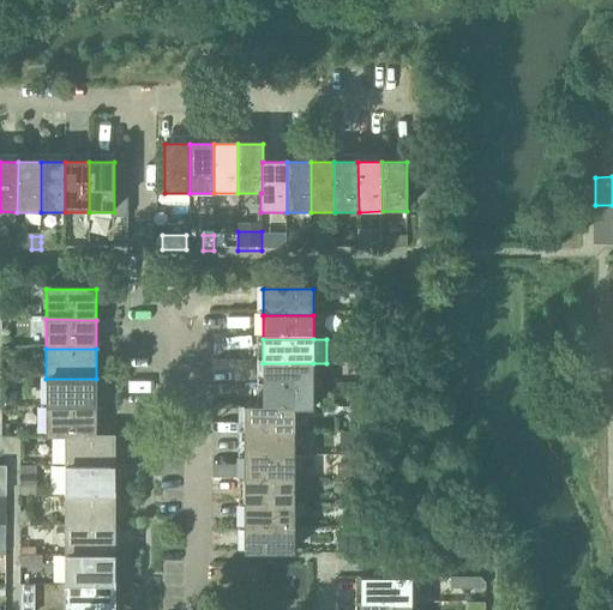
[(263,363),(263,387),(313,387),(313,363),(263,363)]
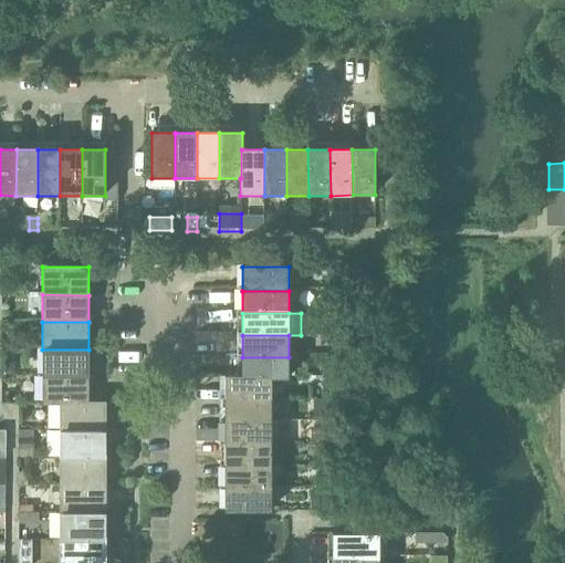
[(89,377),(89,350),(42,350),(42,377),(89,377)]
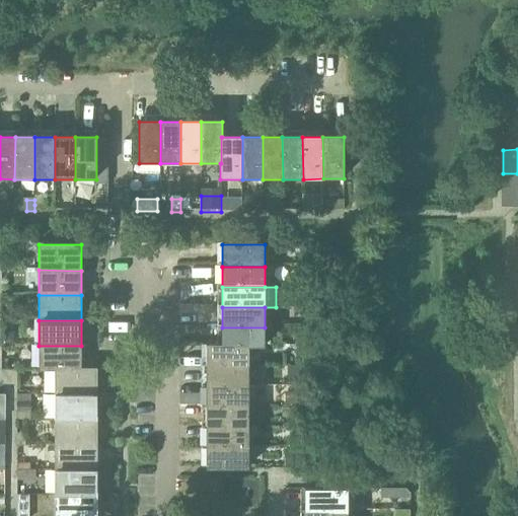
[(265,348),(265,327),(222,327),(222,346),(222,347),(248,347),(248,348),(265,348)]
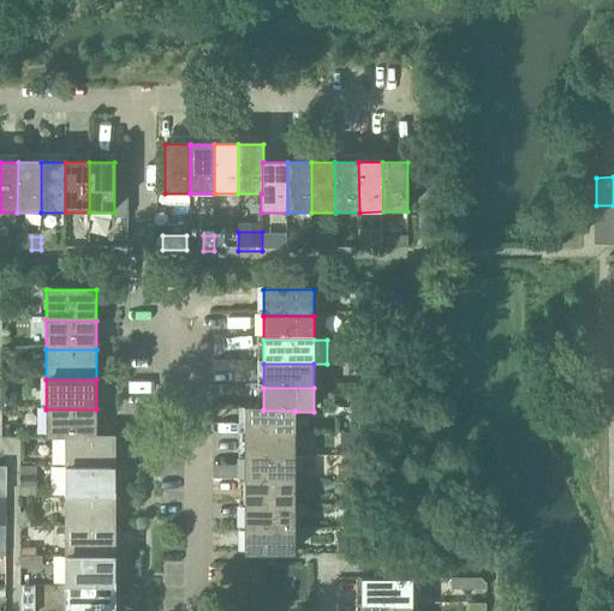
[(12,396),(5,395),(5,409),(18,409),(18,402),(12,396)]
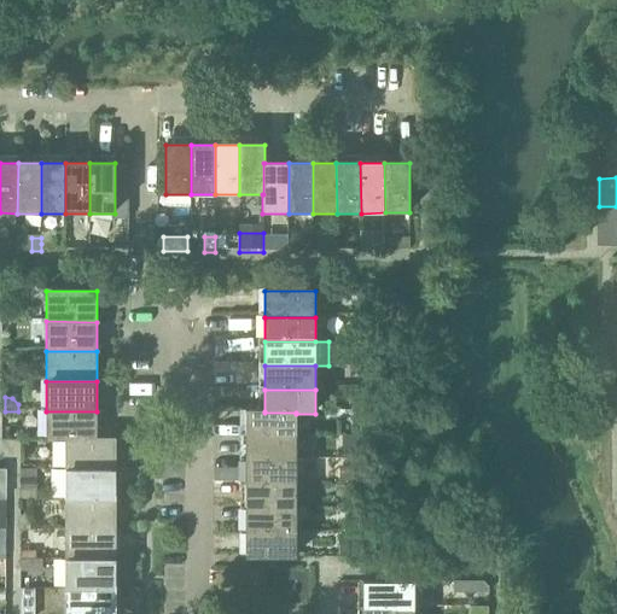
[(97,440),(97,411),(46,411),(46,442),(65,442),(65,440),(97,442),(97,440)]
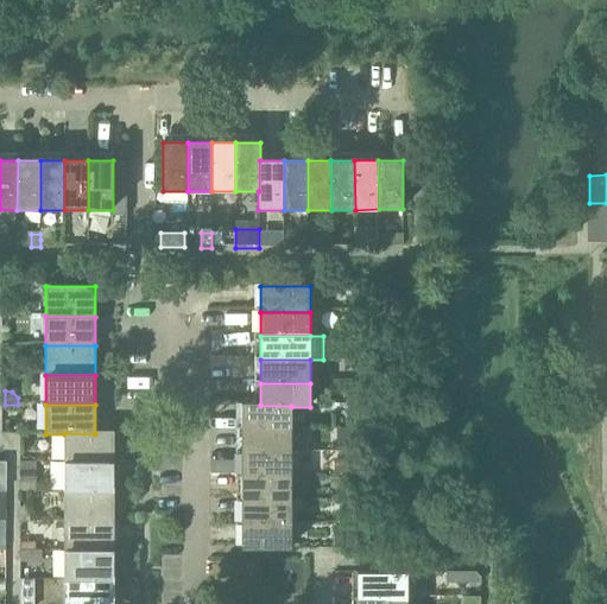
[(291,430),(291,407),(291,406),(260,406),(260,405),(242,405),(242,430),(291,430)]
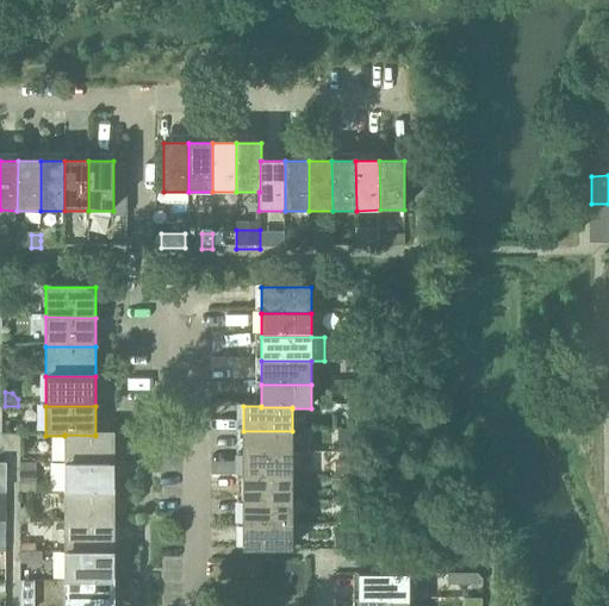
[(95,435),(109,435),(109,425),(95,425),(95,435)]
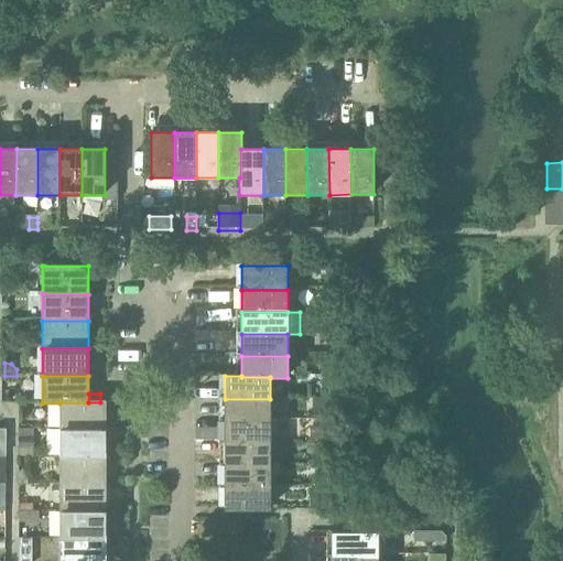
[(270,421),(270,399),(225,399),(225,421),(270,421)]
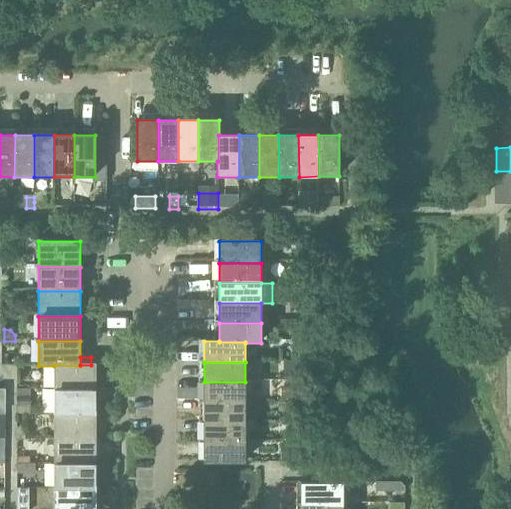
[(95,365),(80,365),(80,366),(54,365),(54,366),(54,391),(95,392),(95,365)]
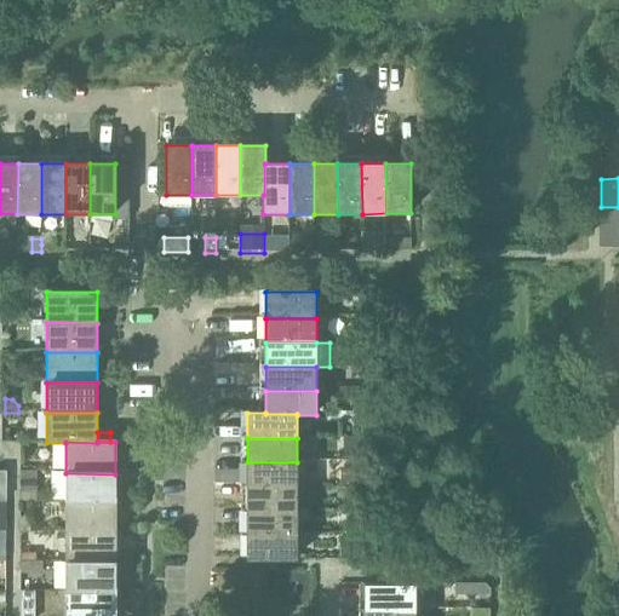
[(297,488),(297,462),(247,462),(247,488),(297,488)]
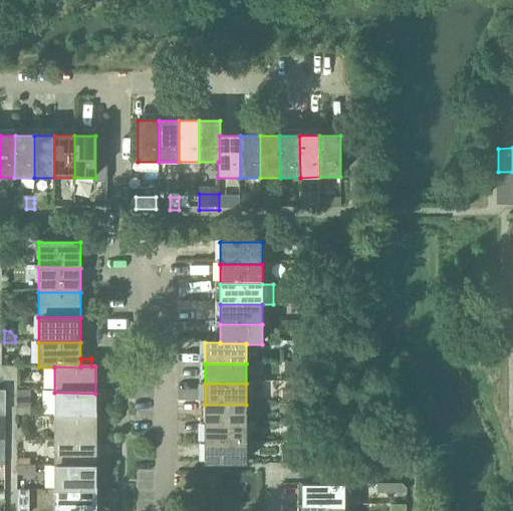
[(283,403),(297,403),(297,391),(283,392),(283,403)]
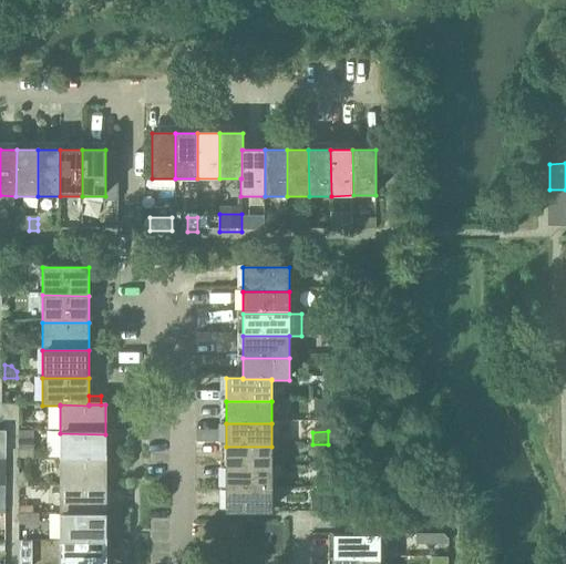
[(105,462),(105,434),(60,433),(60,461),(105,462)]
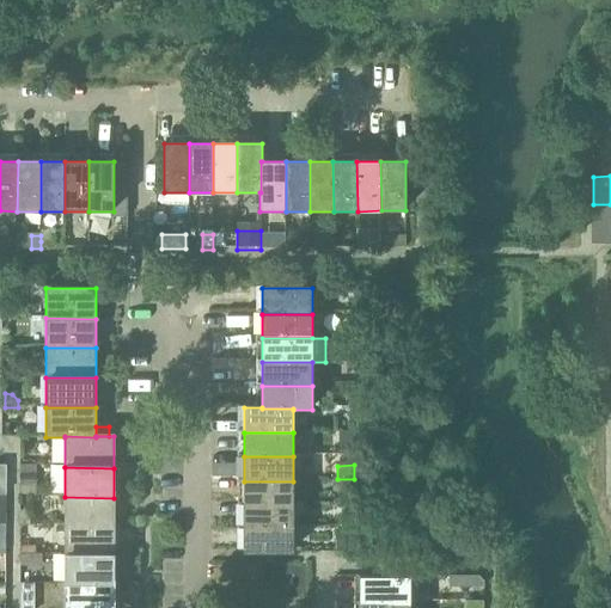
[(20,478),(20,487),(35,487),(35,478),(20,478)]
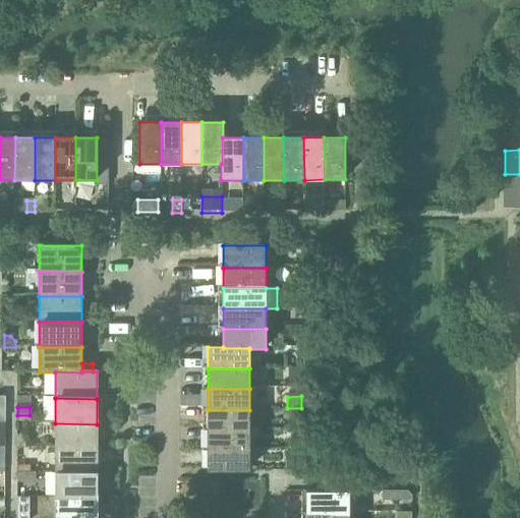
[(249,429),(249,410),(208,410),(208,429),(249,429)]
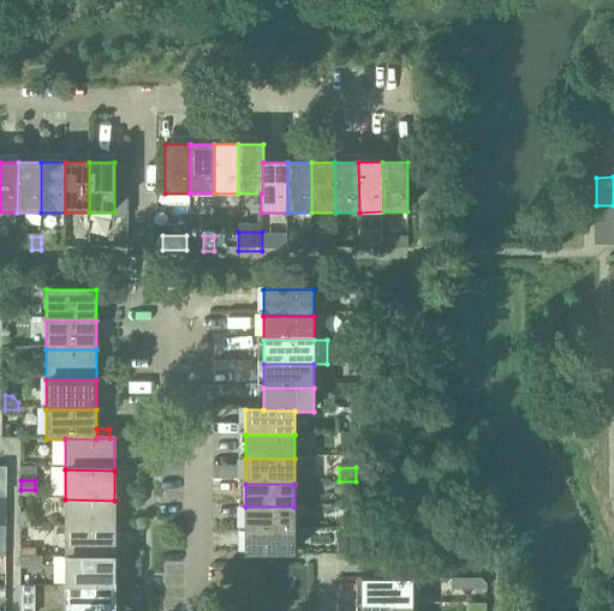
[(344,485),(344,502),(356,502),(356,485),(344,485)]
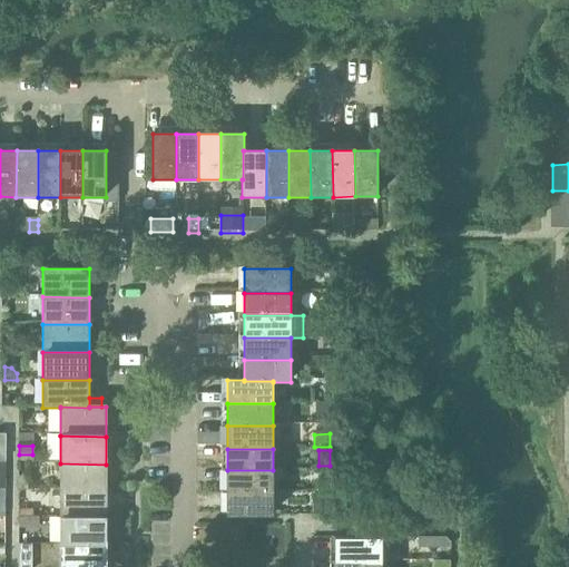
[(106,491),(106,465),(60,463),(60,491),(106,491)]
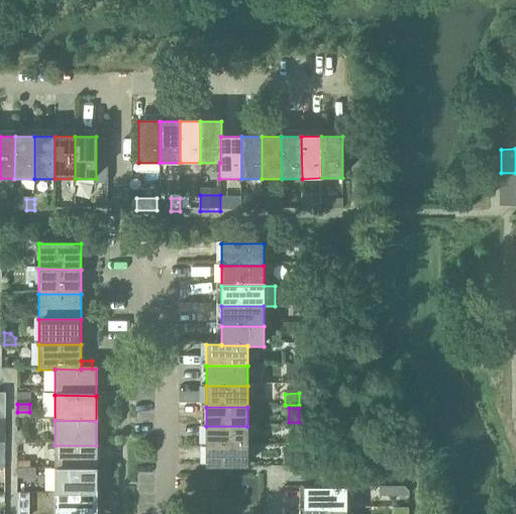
[(247,447),(247,426),(206,426),(206,447),(247,447)]
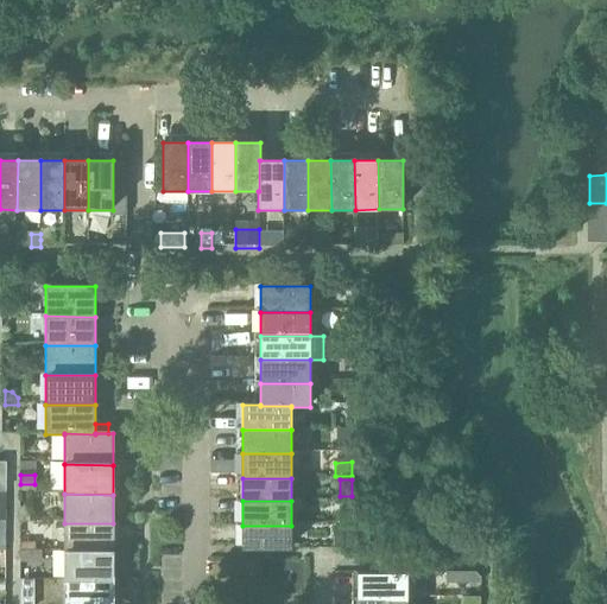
[(20,521),(31,522),(31,507),(20,507),(20,521)]
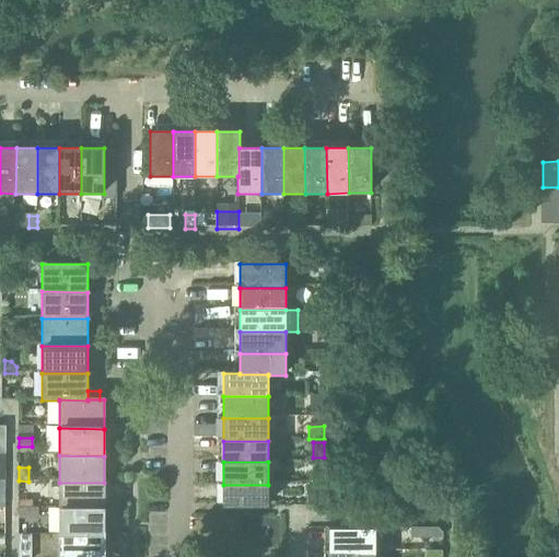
[(59,483),(59,510),(104,510),(104,483),(59,483)]
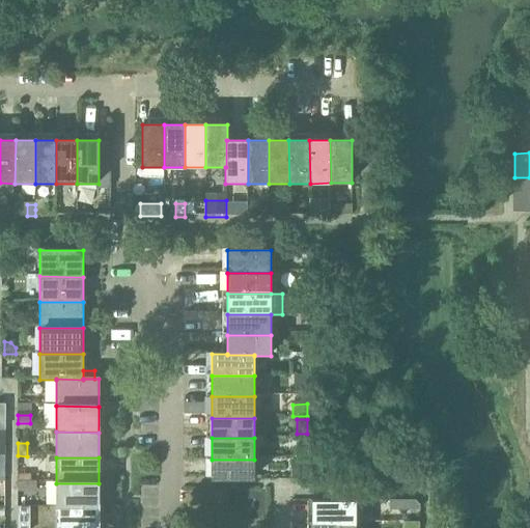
[(254,480),(254,460),(212,460),(212,480),(254,480)]
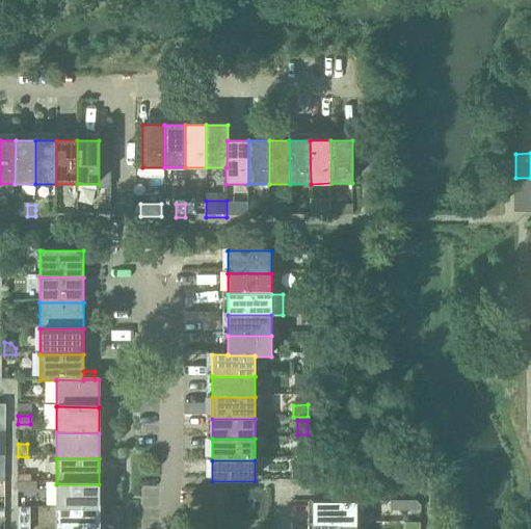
[(308,479),(308,465),(294,465),(294,479),(308,479)]
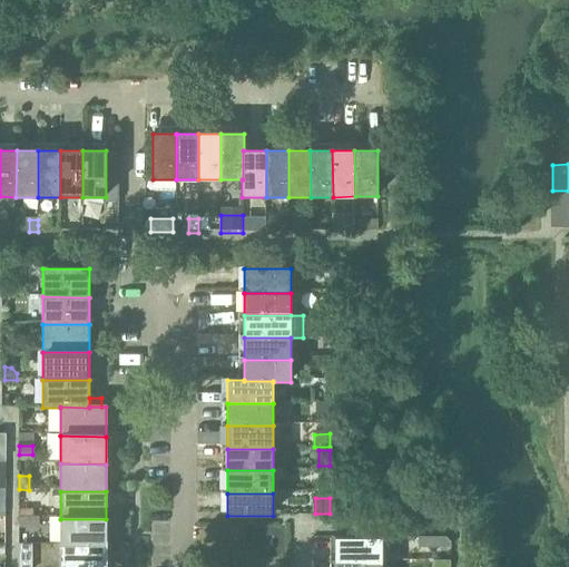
[(20,518),(20,530),(40,530),(40,518),(20,518)]
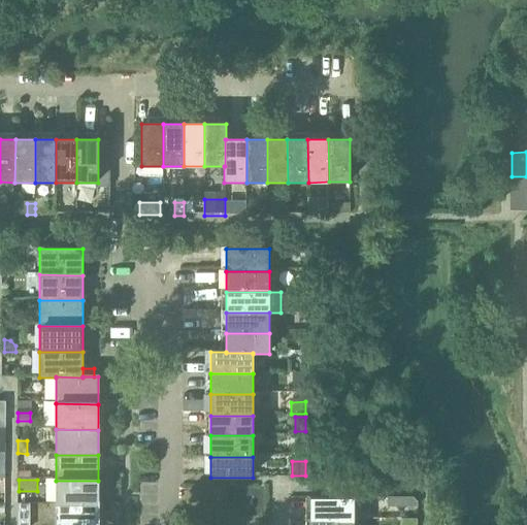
[(98,505),(98,481),(56,481),(56,505),(98,505)]
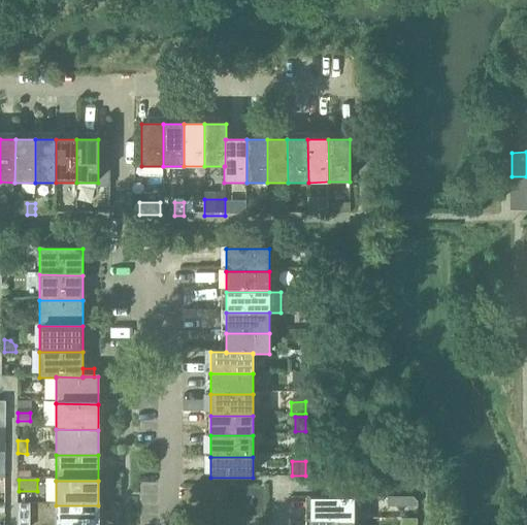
[(311,499),(311,522),(354,522),(354,499),(311,499)]
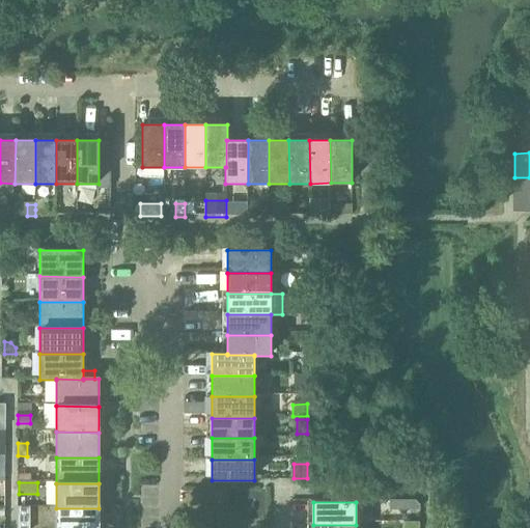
[(30,527),(31,508),(19,508),(19,527),(30,527)]
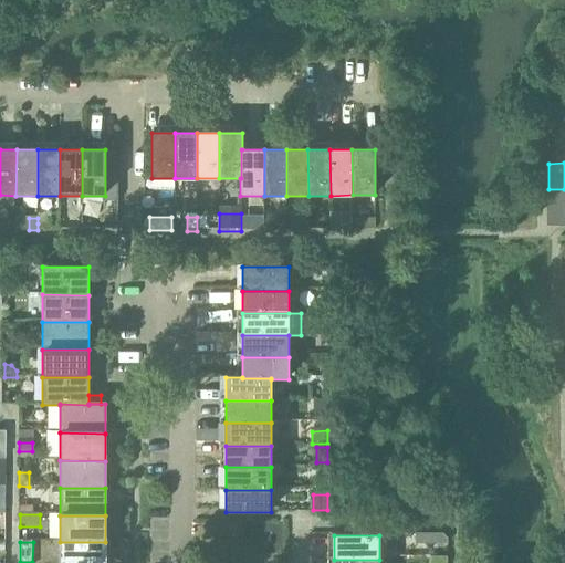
[(105,562),(105,542),(60,542),(60,562),(105,562)]
